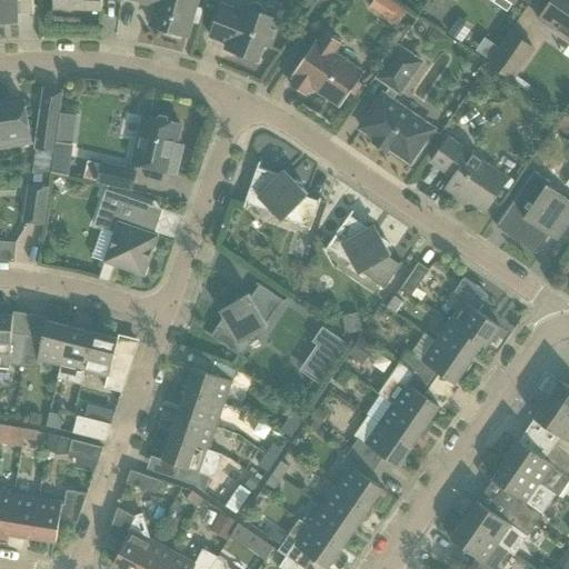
[(0,0),(0,22),(16,22),(16,16),(33,15),(32,0),(0,0)]
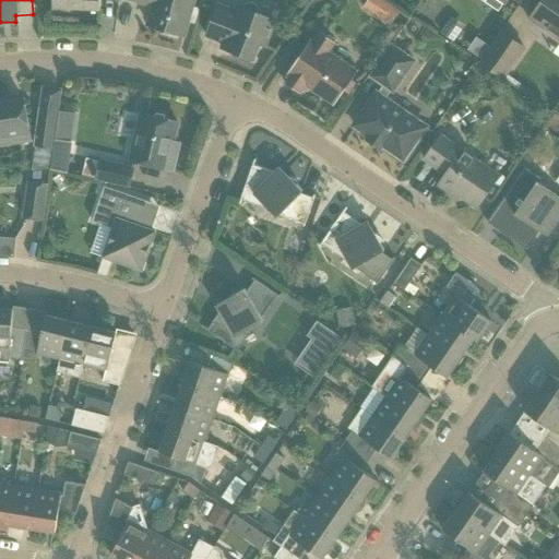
[(51,0),(51,14),(70,14),(70,10),(99,11),(99,0),(51,0)]
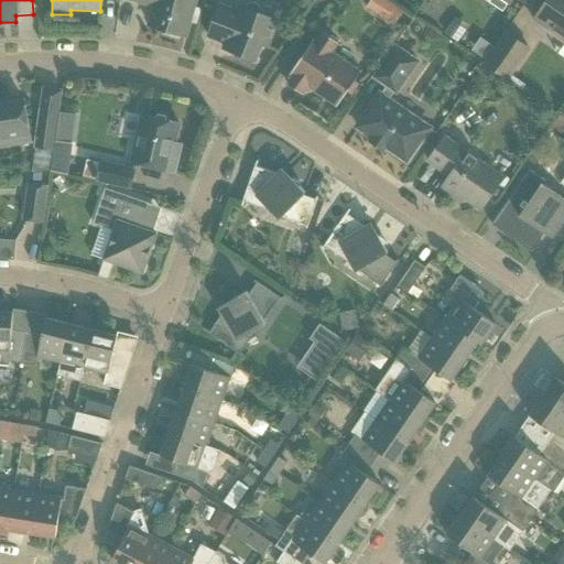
[(180,34),(185,36),(191,15),(195,0),(131,0),(154,7),(149,25),(165,31),(167,34),(171,35),(175,36),(180,34)]
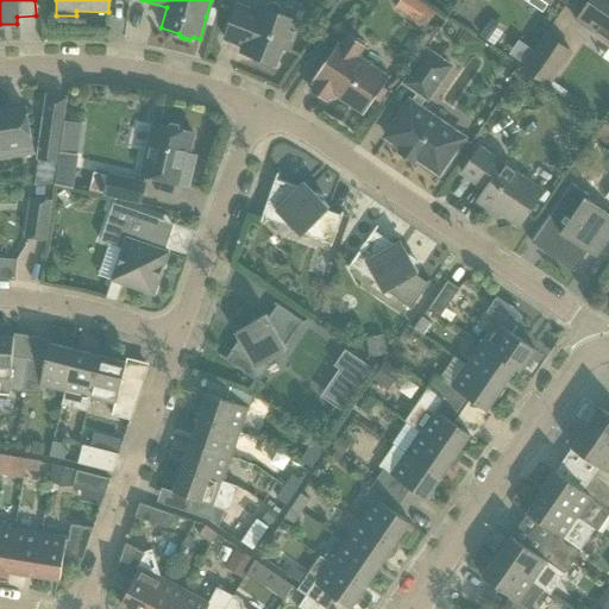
[(381,0),(401,22),(416,7),(409,0),(381,0)]
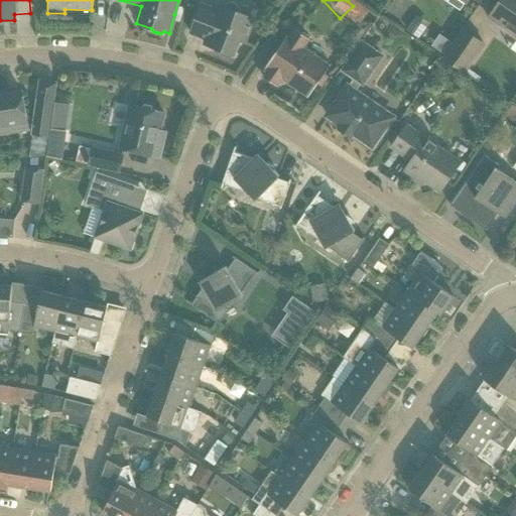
[(448,0),(462,9),(467,0),(448,0)]
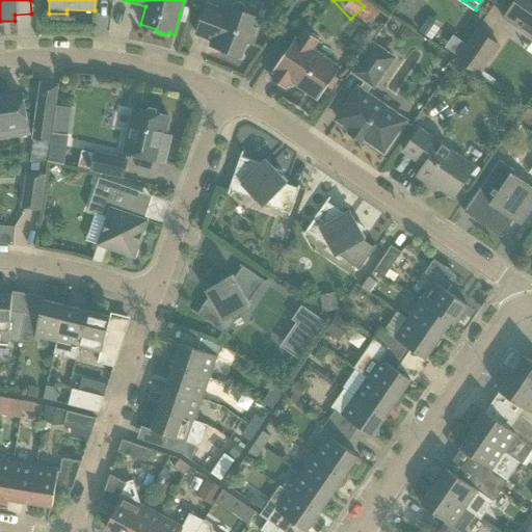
[(531,0),(516,0),(516,1),(503,20),(531,40),(531,0)]
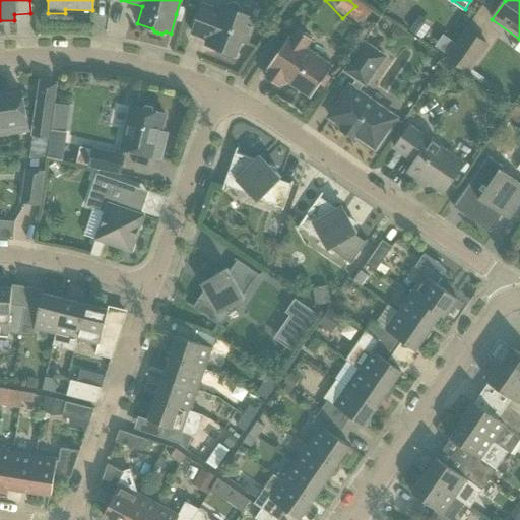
[(202,5),(198,14),(191,34),(207,40),(206,45),(236,56),(241,42),(247,44),(255,19),(239,13),(240,10),(239,7),(237,4),(234,3),(230,3),(228,5),(225,8),(220,6),(218,11),(202,5)]
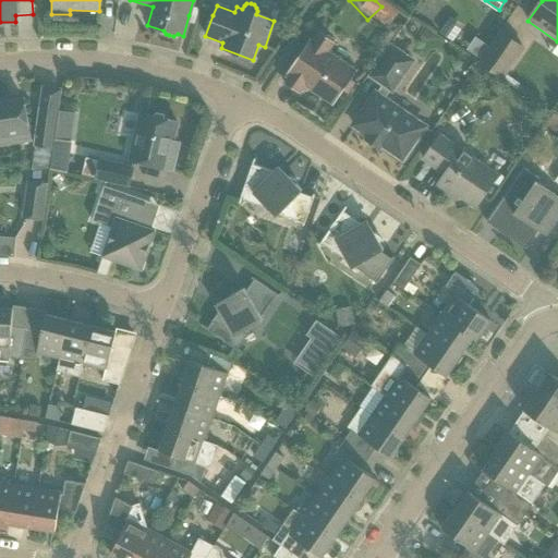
[(463,25),(450,16),(438,34),(451,43),(463,25)]
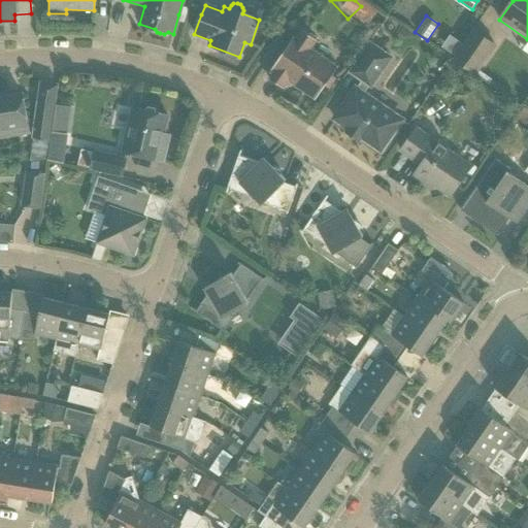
[(293,38),(283,53),(271,69),(274,71),(269,79),(283,89),(288,80),(316,99),(327,83),(336,68),(309,50),(316,40),(302,30),(296,40),(293,38)]
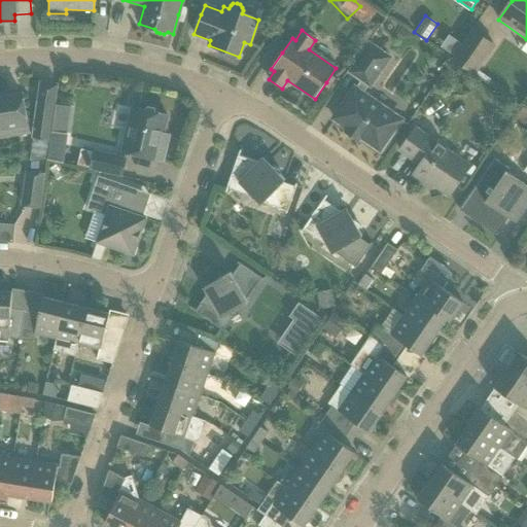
[(451,60),(473,75),(484,82),(487,77),(478,70),(493,46),(471,31),(451,60)]
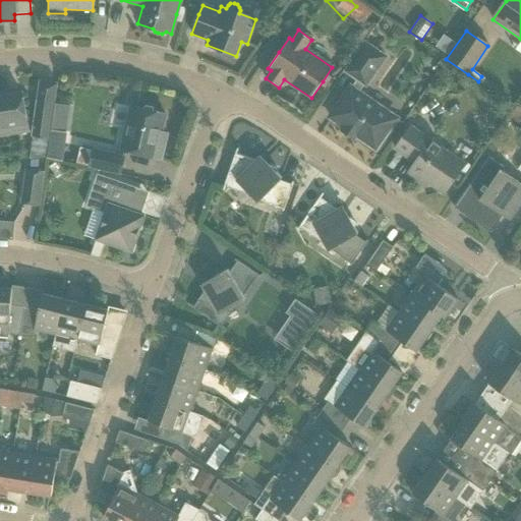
[(520,42),(509,35),(503,45),(515,54),(520,44),(520,42)]
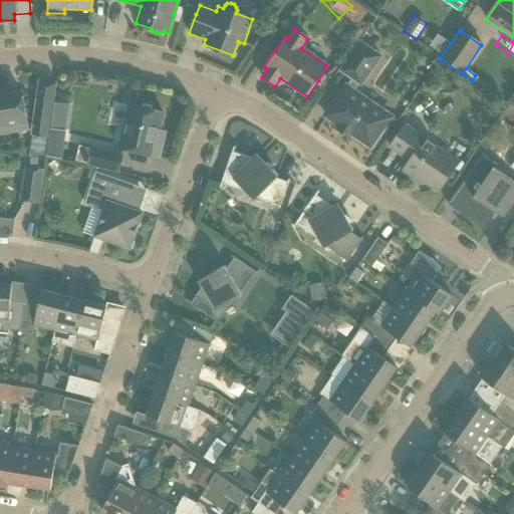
[(345,86),(336,99),(325,115),(339,125),(337,129),(348,137),(350,134),(370,147),(381,131),(391,117),(353,91),(359,82),(360,83),(378,56),(360,44),(342,70),(352,77),(346,86),(345,86)]
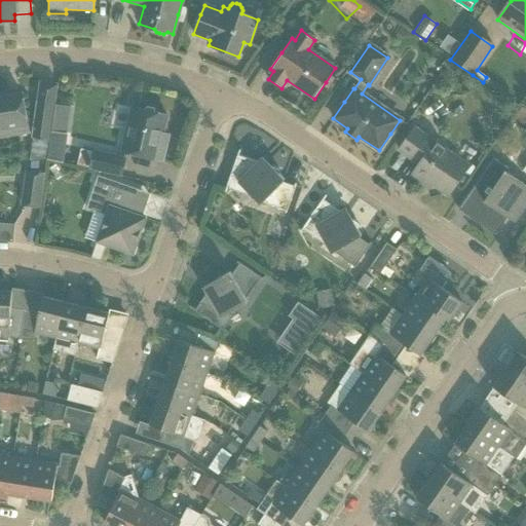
[(0,137),(28,133),(22,94),(0,97),(0,137)]
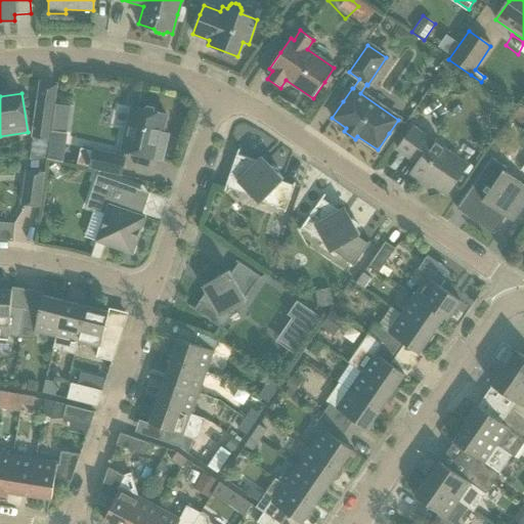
[(33,136),(36,137),(33,153),(47,155),(50,139),(55,103),(38,101),(33,136)]
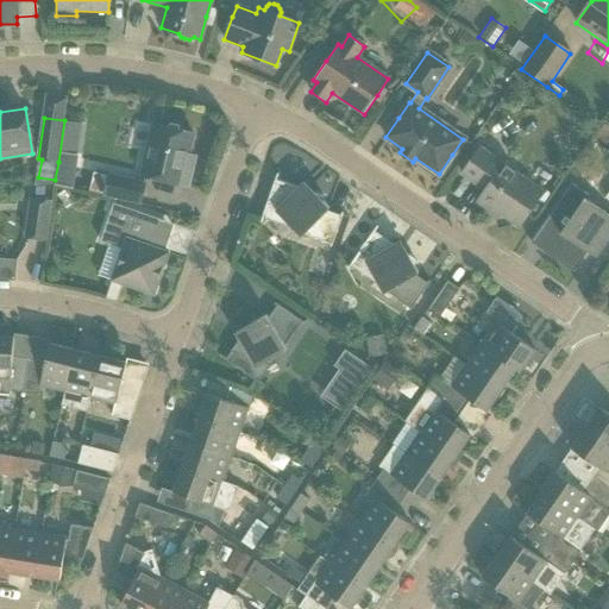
[(55,180),(54,186),(73,189),(79,155),(85,124),(64,120),(58,162),(55,180)]
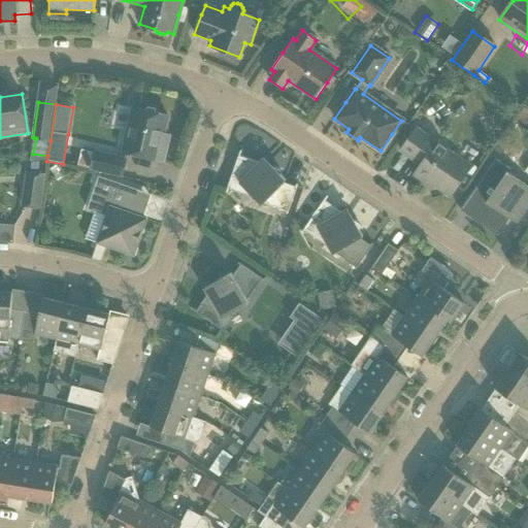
[(161,144),(167,116),(155,113),(155,109),(146,107),(144,110),(133,107),(123,152),(163,162),(166,146),(161,144)]
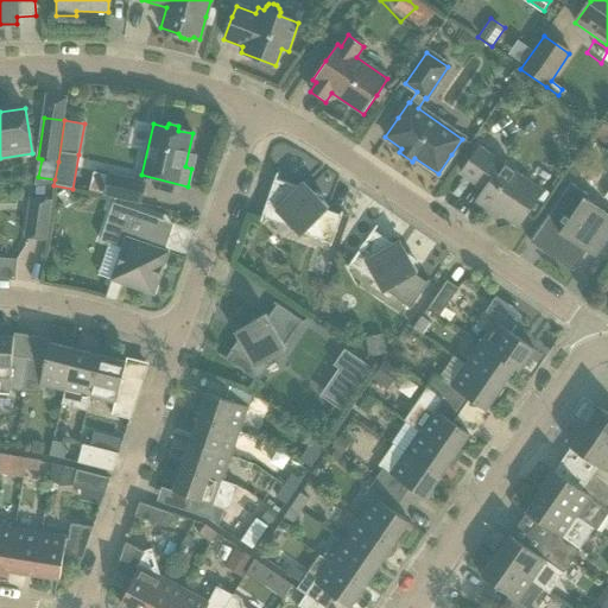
[(594,138),(606,145),(607,141),(607,128),(606,127),(602,125),(594,138)]
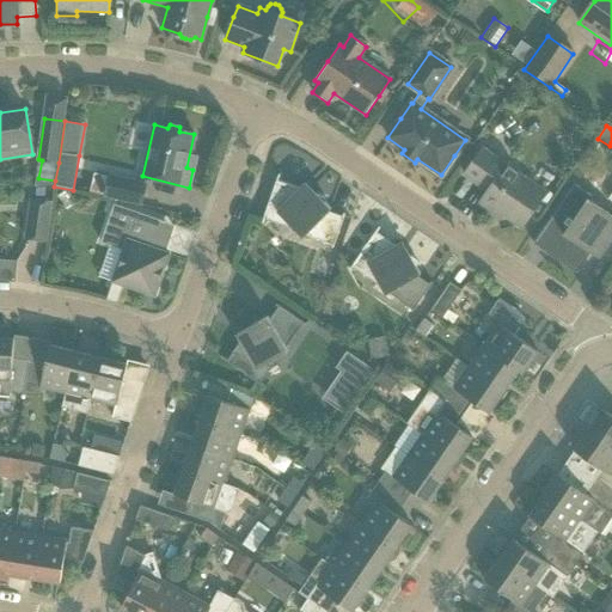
[(482,150),(477,155),(464,175),(488,191),(478,206),(490,214),(495,206),(522,225),(545,193),(482,150)]
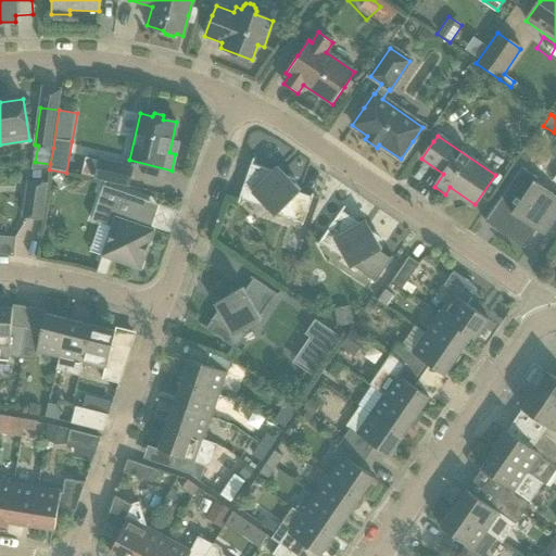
[(513,180),(496,203),(484,222),(523,248),(535,230),(543,235),(555,217),(555,215),(555,197),(535,182),(538,179),(523,169),(534,152),(526,147),(506,175),(513,180)]
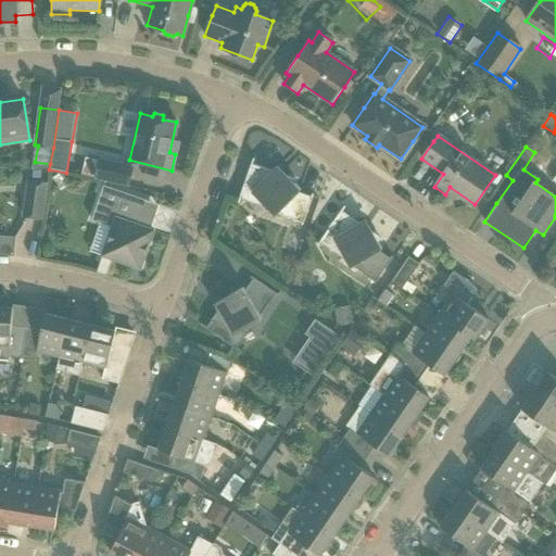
[(72,153),(68,172),(79,173),(83,155),(72,153)]
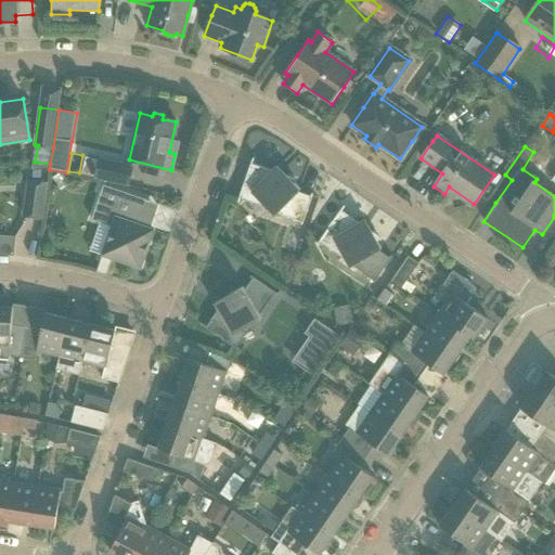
[(81,173),(95,178),(127,184),(131,168),(85,157),(81,173)]
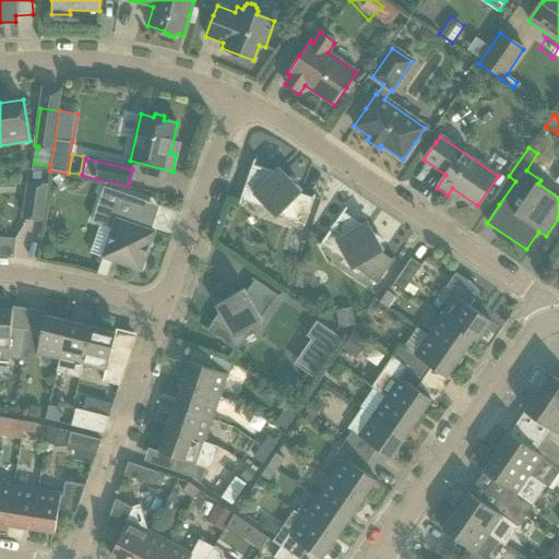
[(253,194),(276,217),(278,215),(304,224),(302,226),(304,226),(314,195),(313,195),(312,198),(299,193),(302,191),(296,185),(297,181),(253,166),(256,159),(254,159),(239,204),(240,204),(241,200),(246,202),(253,194)]
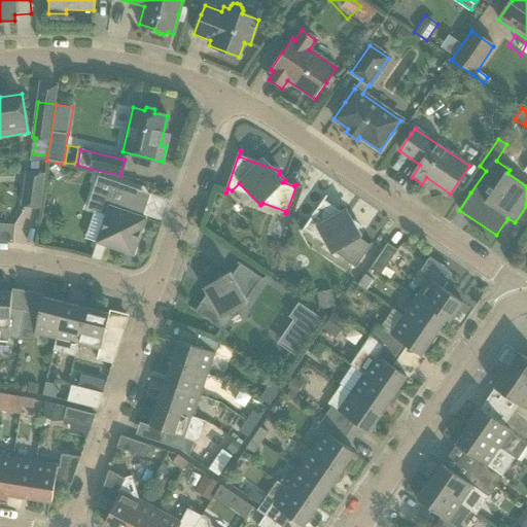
[(48,169),(56,180),(63,175),(55,165),(48,169)]
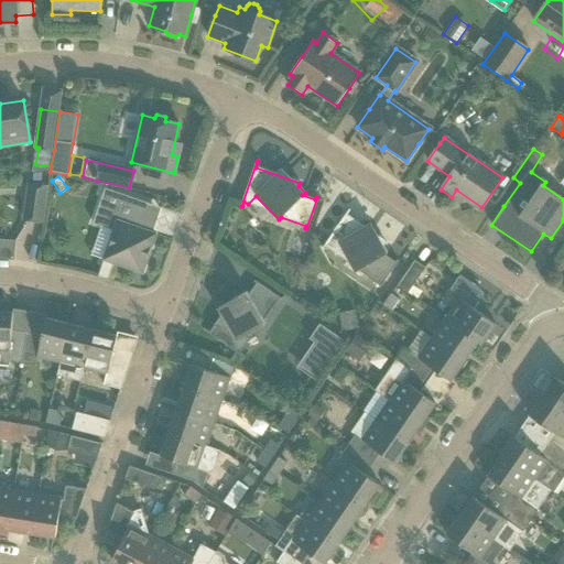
[(43,223),(49,187),(29,184),(23,220),(43,223)]
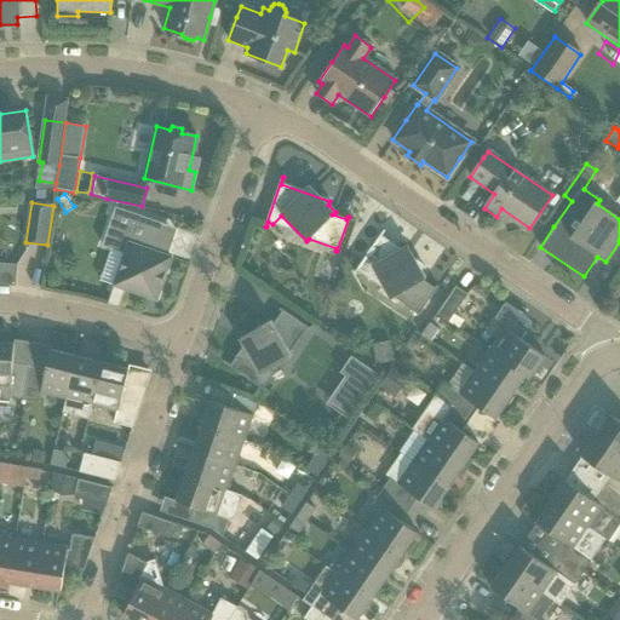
[(125,253),(121,263),(114,286),(108,304),(119,308),(125,290),(156,300),(171,258),(158,253),(167,225),(115,207),(102,246),(125,253)]
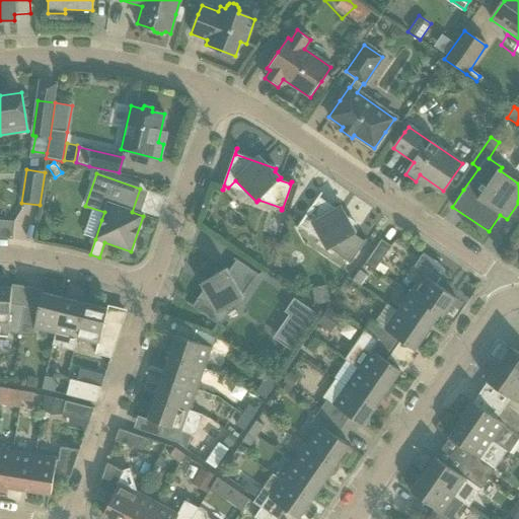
[(321,193),(307,213),(296,228),(297,229),(300,226),(304,228),(312,224),(327,250),(329,249),(350,263),(349,265),(350,266),(366,240),(365,239),(364,241),(354,234),(356,232),(352,225),(354,222),(319,198),(322,193),(321,193)]
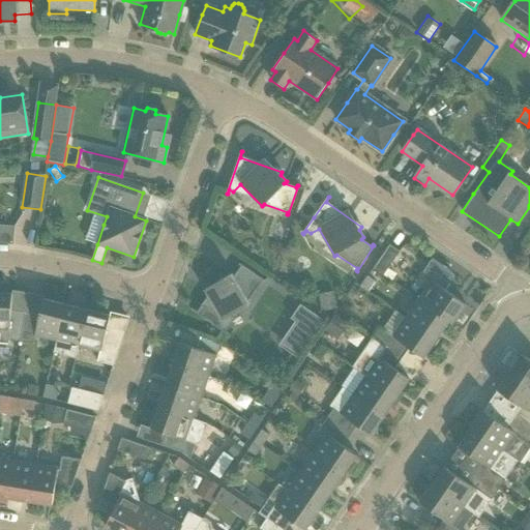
[(269,238),(284,242),(289,226),(274,221),(269,238)]
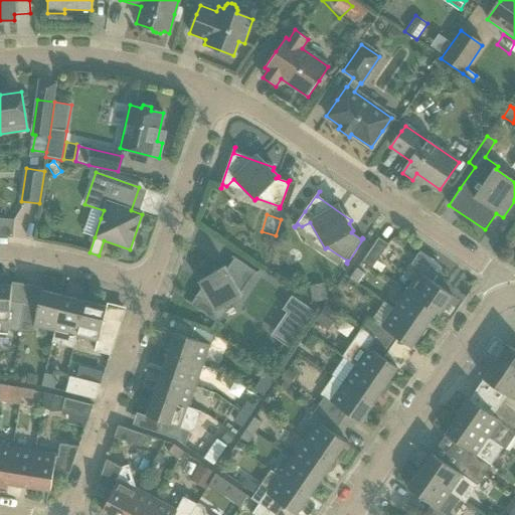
[(372,268),(388,244),(378,237),(362,261),(372,268)]
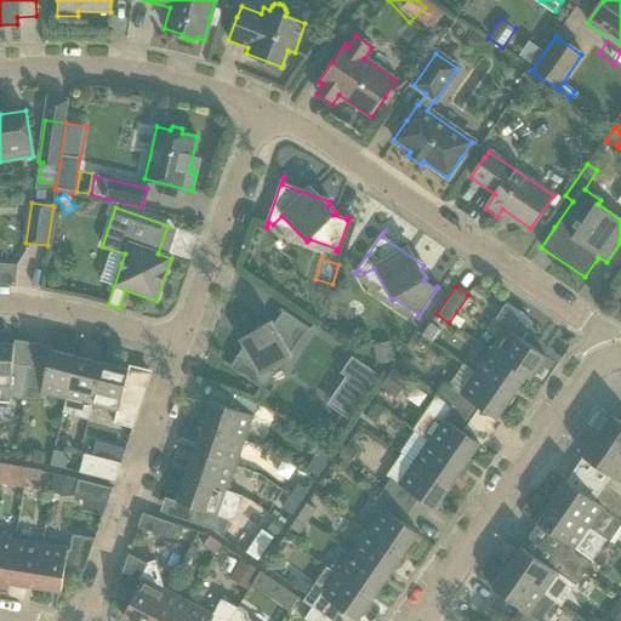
[(505,329),(490,351),(525,376),(529,379),(545,357),(522,340),(529,330),(530,326),(530,323),(529,319),(527,317),(506,303),(495,319),(507,328),(506,329),(505,329)]
